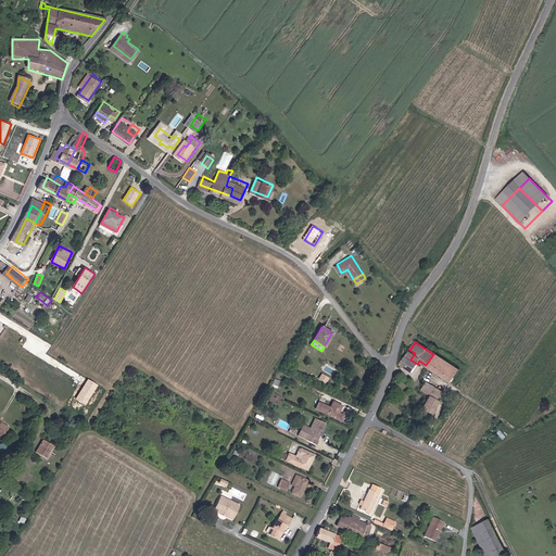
[(415,353),(409,350),(401,364),(413,371),(417,364),(411,359),(415,353)]
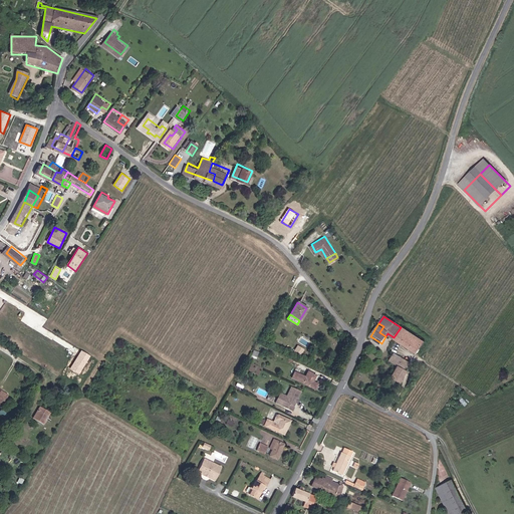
[(401,327),(394,337),(417,353),(425,342),(401,327)]
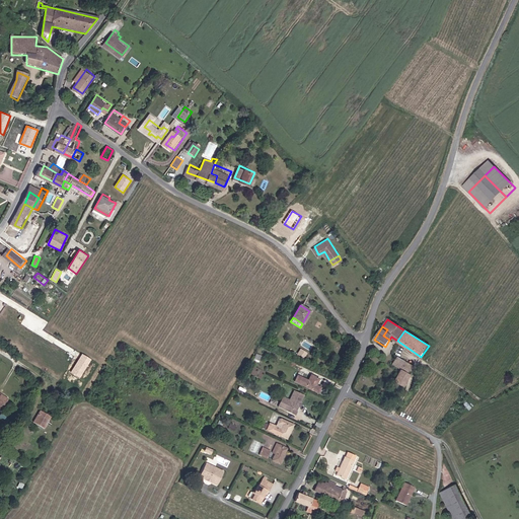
[(300,348),(296,355),(303,359),(307,352),(300,348)]
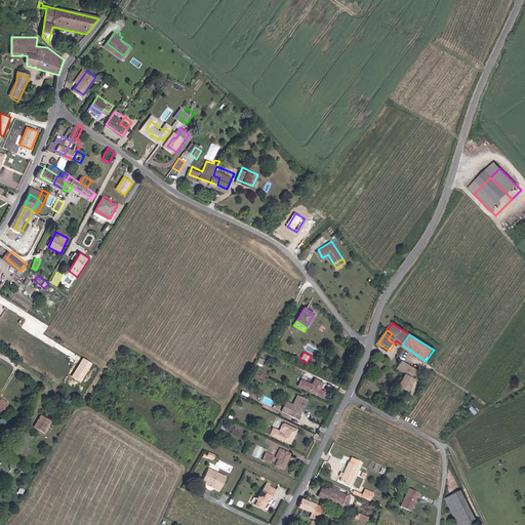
[(92,363),(83,358),(72,377),(81,382),(92,363)]
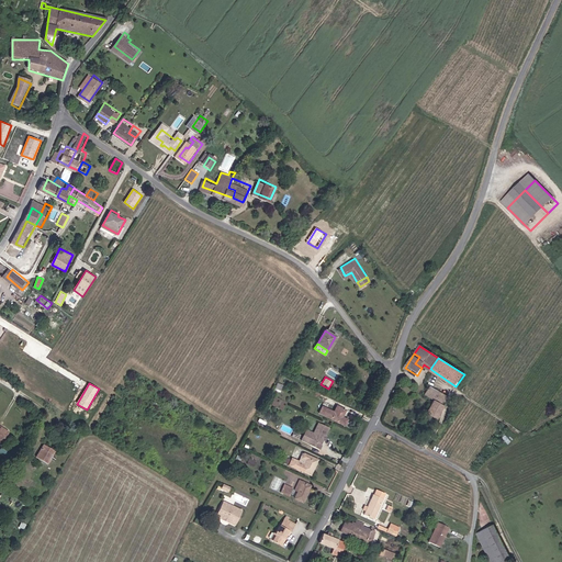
[(431,398),(436,390),(427,384),(422,394),(431,398)]
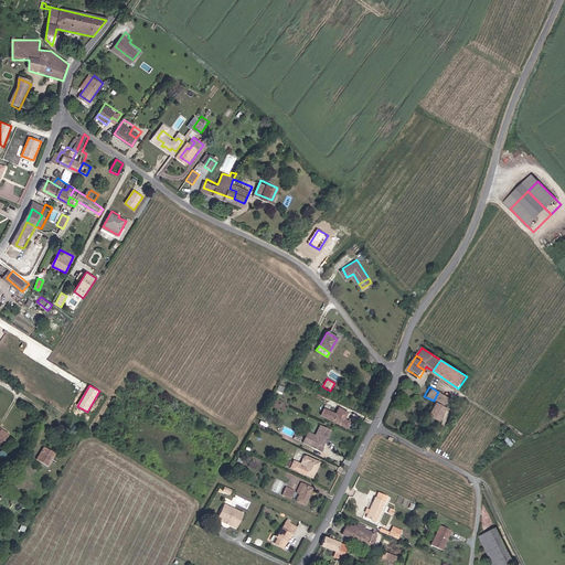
[(438,392),(434,401),(420,427),(424,429),(430,416),(437,420),(445,407),(439,404),(444,395),(438,392)]
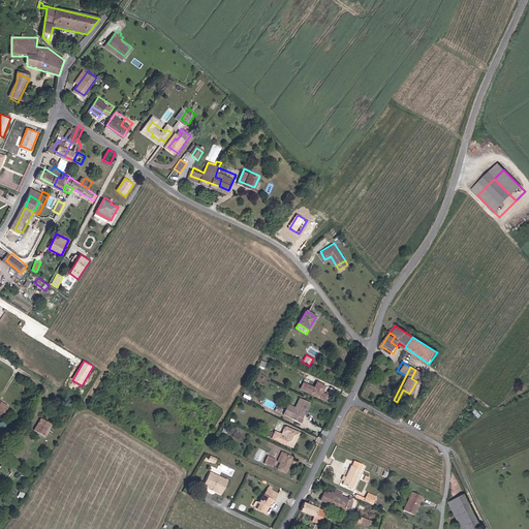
[(411,378),(415,380),(419,372),(415,370),(411,378)]
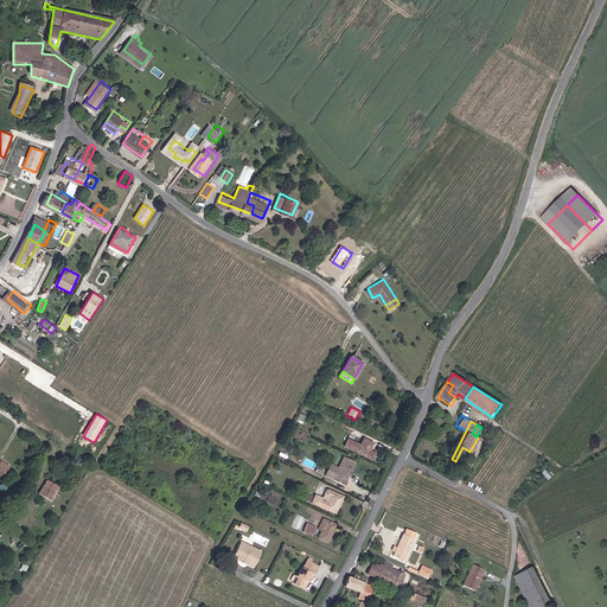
[(346,439),(343,446),(372,460),(376,454),(369,451),(372,442),(363,438),(359,445),(346,439)]
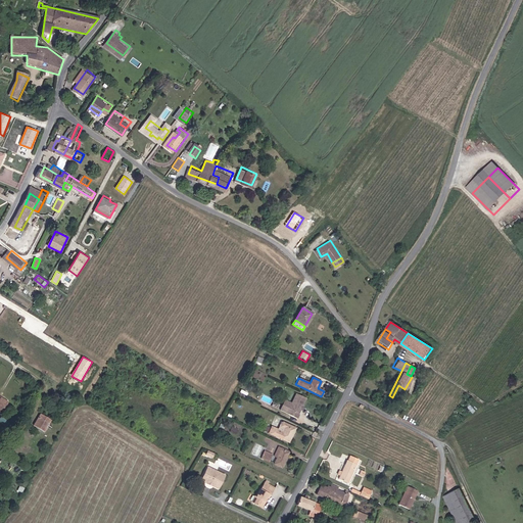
[(0,392),(0,407),(2,409),(9,398),(0,392)]
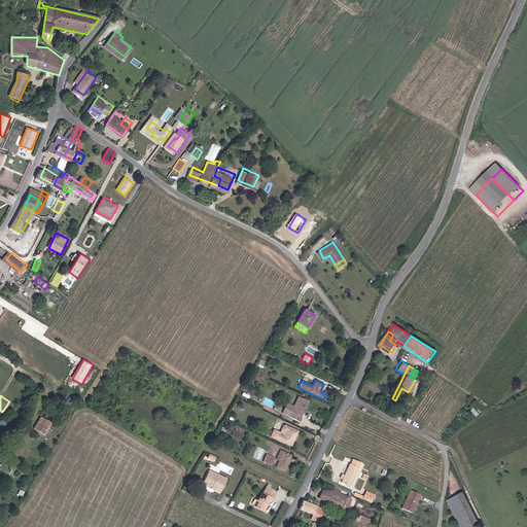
[(308,403),(299,399),(289,419),(299,423),(308,403)]
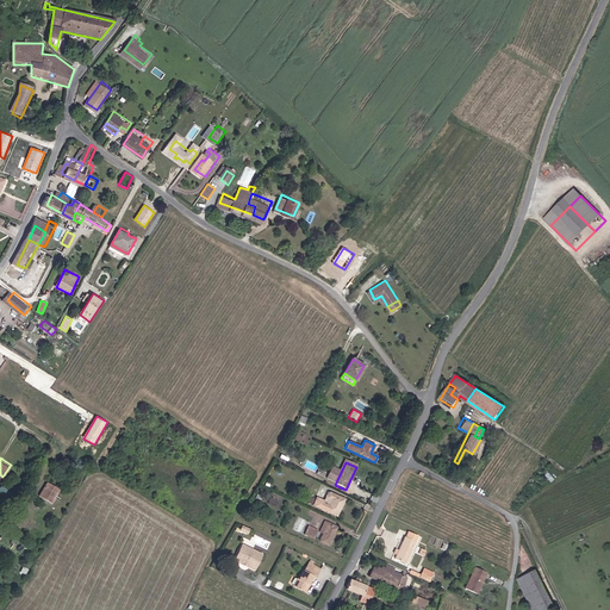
[(58,490),(62,486),(49,478),(41,491),(53,499),(56,495),(54,493),(56,489),(58,490)]
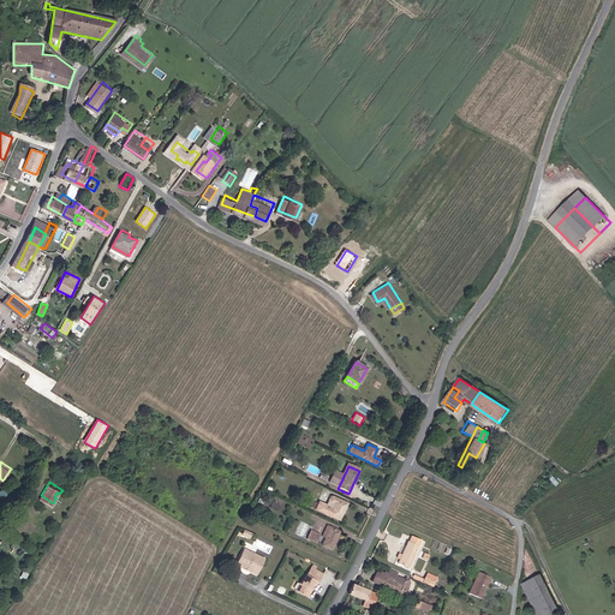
[(320,501),(316,506),(339,517),(347,501),(332,494),(330,497),(335,500),(332,507),(327,505),(320,501)]
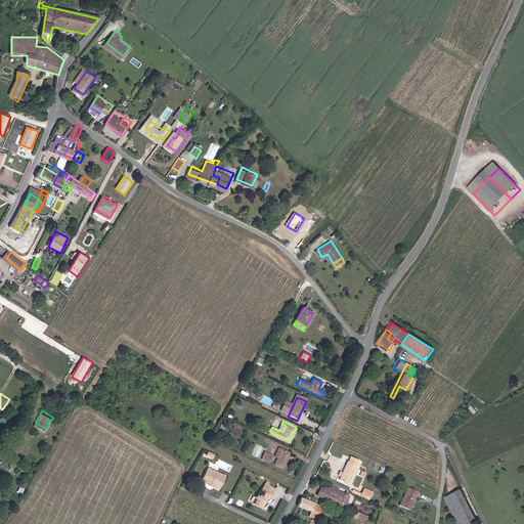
[(282,466),(290,449),(282,446),(281,449),(278,448),(275,455),(277,457),(275,462),(282,466)]
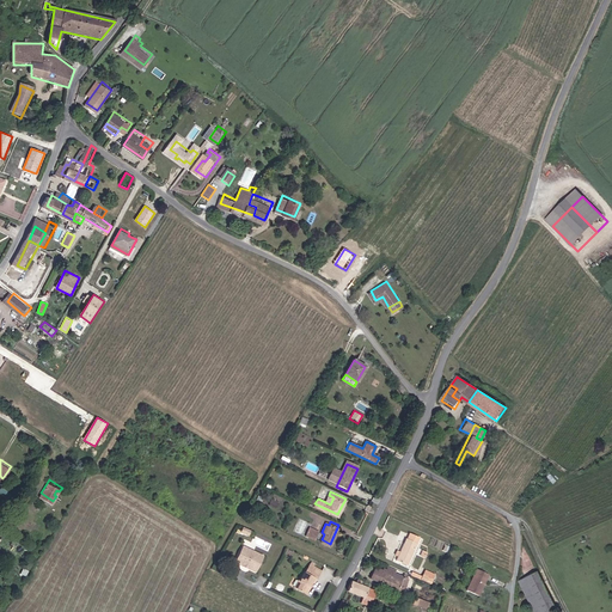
[(246,533),(250,527),(242,524),(239,530),(246,533)]
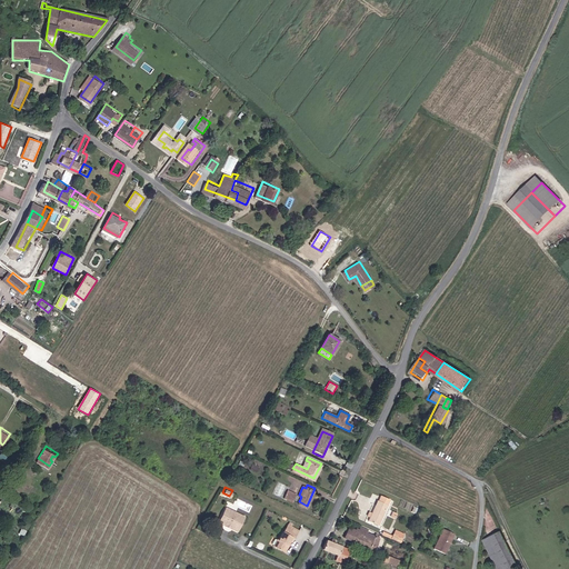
[(288,490),(286,496),(293,499),(297,493),(288,490)]
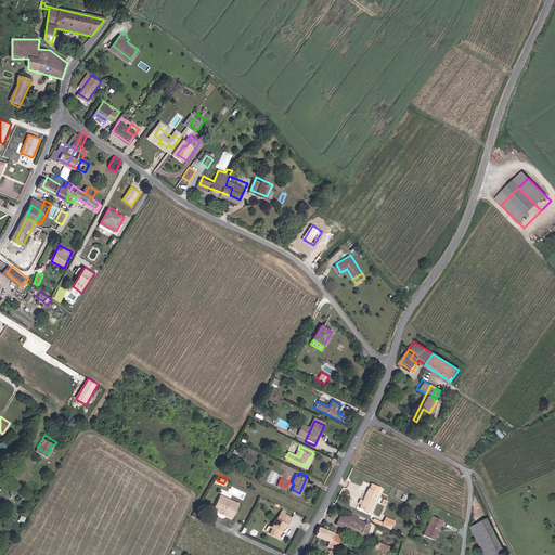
[(370,507),(378,483),(372,480),(370,487),(368,486),(360,504),(370,507)]
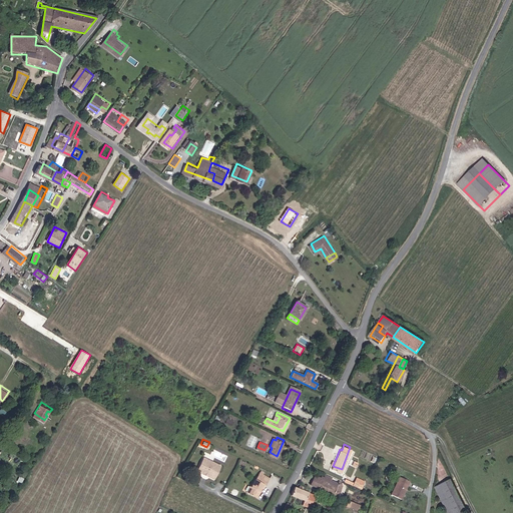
[(202,456),(198,466),(202,468),(213,473),(215,474),(220,464),(202,456)]
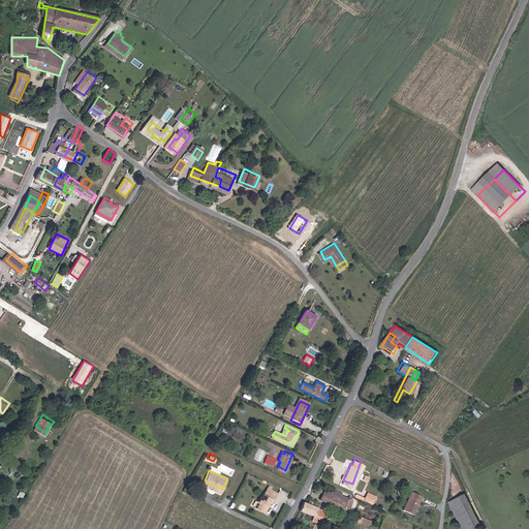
[(257,499),(254,503),(263,507),(265,504),(267,505),(272,497),(274,498),(277,492),(267,486),(259,499),(257,499)]
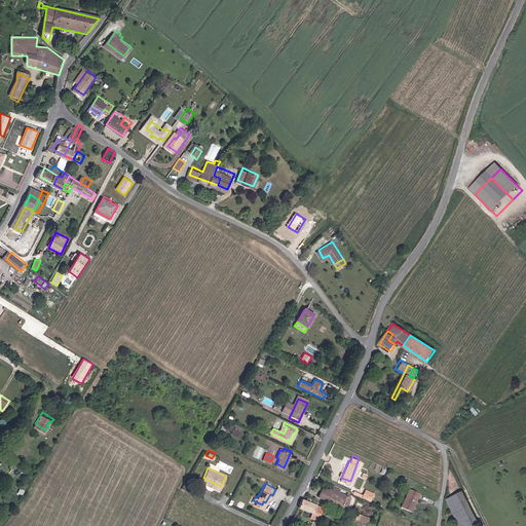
[(340,492),(342,489),(333,485),(331,490),(324,487),(320,496),(330,500),(330,501),(345,508),(346,503),(349,504),(352,497),(340,492)]
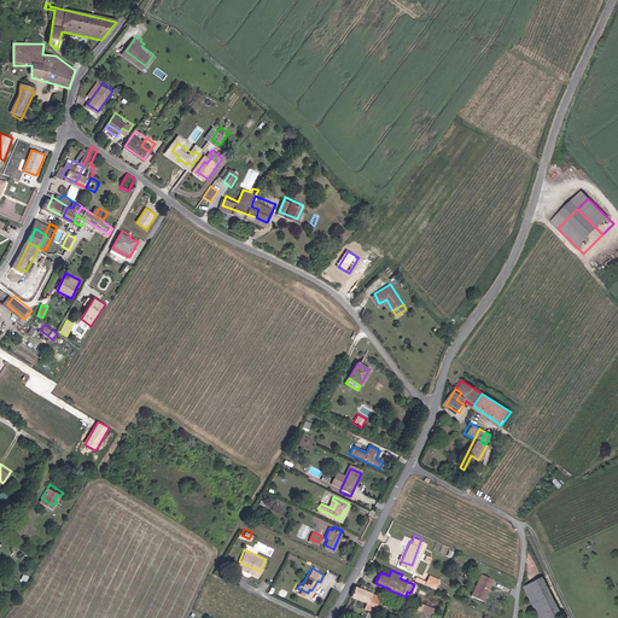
[(493,578),(479,575),(472,598),(485,601),(493,578)]
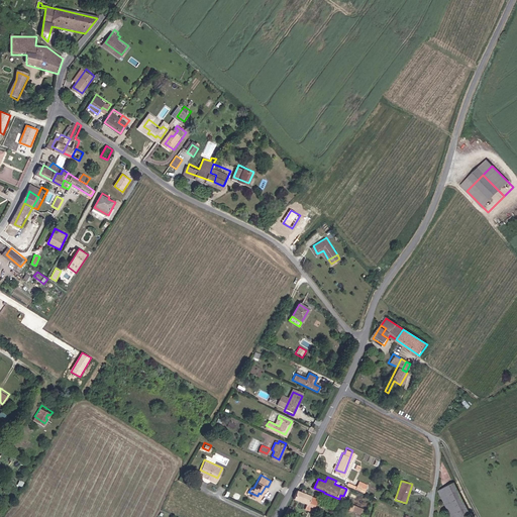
[(369,486),(359,482),(356,487),(348,484),(347,487),(366,494),(369,486)]
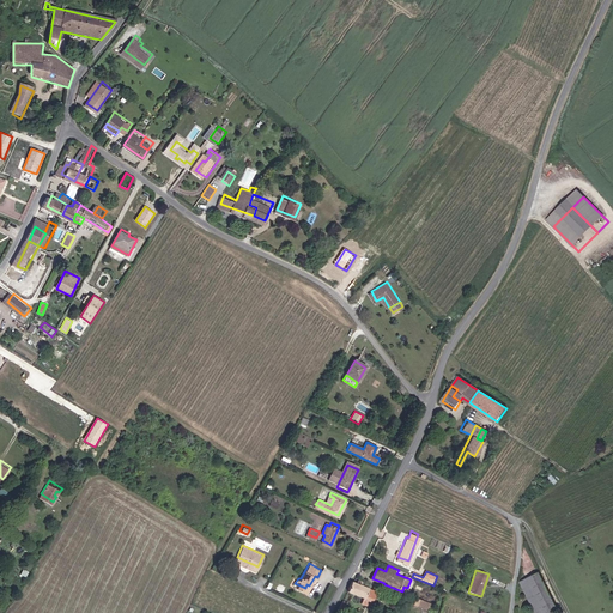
[(553,612),(558,611),(539,571),(521,580),(535,612),(553,612)]
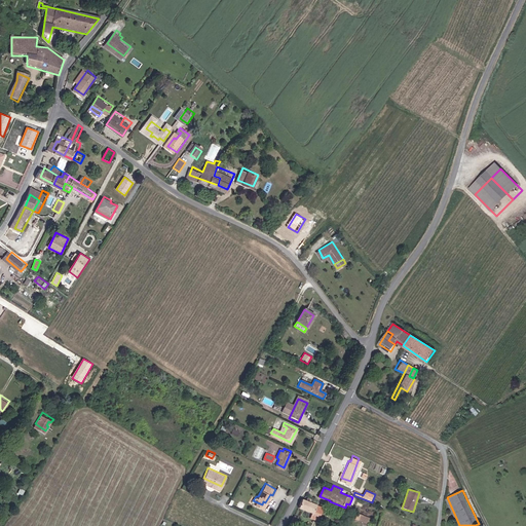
[(263,501),(262,504),(266,505),(272,495),(270,494),(265,502),(263,501)]
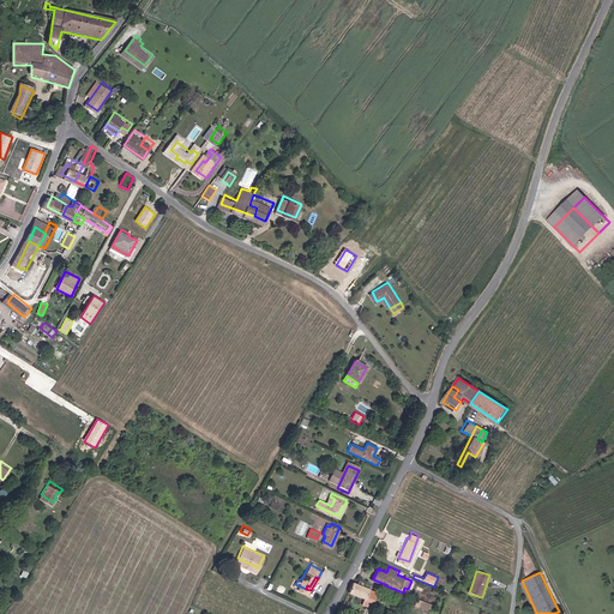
[(355,581),(351,590),(367,596),(365,602),(371,605),(369,608),(373,609),(379,590),(355,581)]
